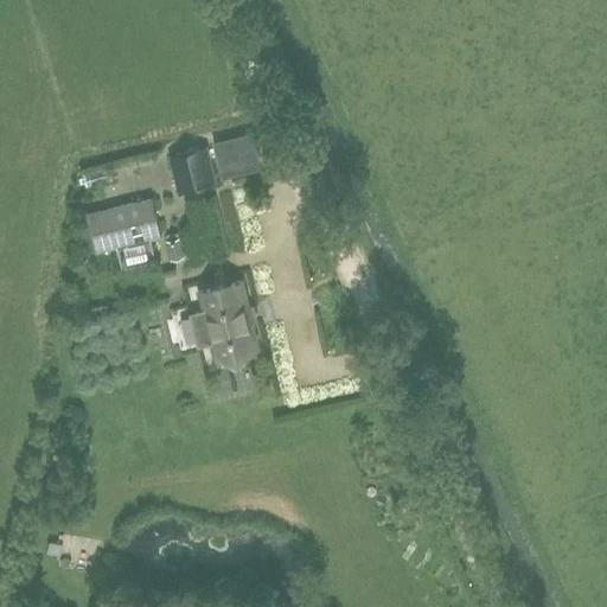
[(215,183),(205,146),(168,155),(178,192),(215,183)]
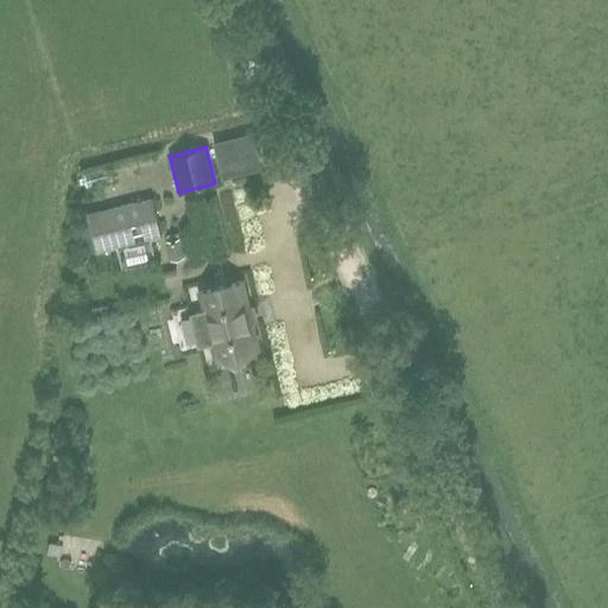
[(95,251),(162,236),(152,198),(87,213),(95,251)]
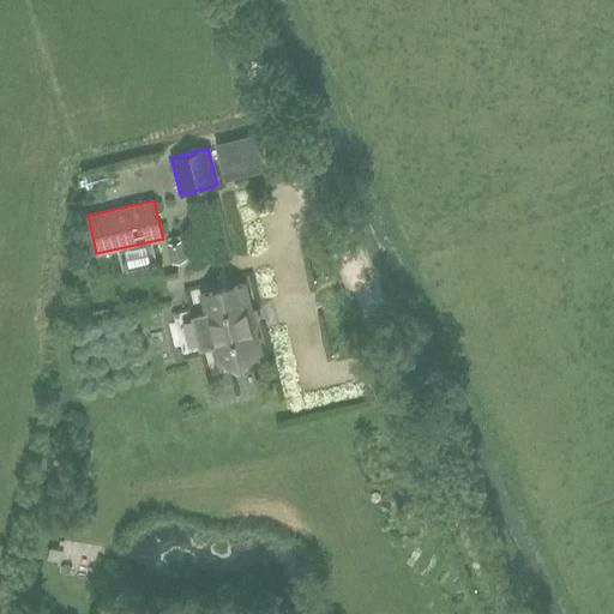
[(173,262),(186,258),(181,240),(169,244),(173,262)]
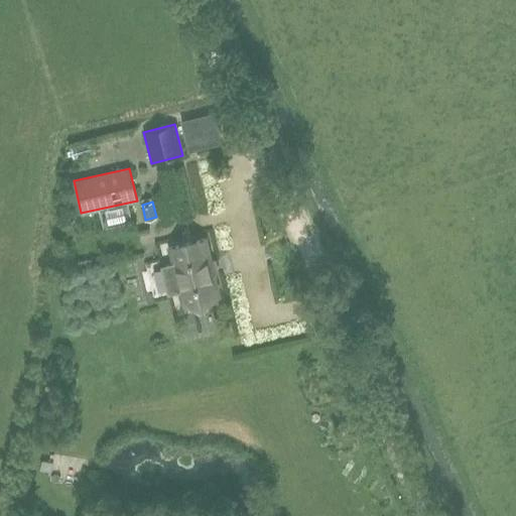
[(179,287),(183,303),(195,301),(196,302),(208,299),(207,298),(219,295),(213,273),(217,272),(216,272),(213,260),(214,259),(210,260),(205,238),(169,247),(173,263),(162,266),(168,289),(179,287)]
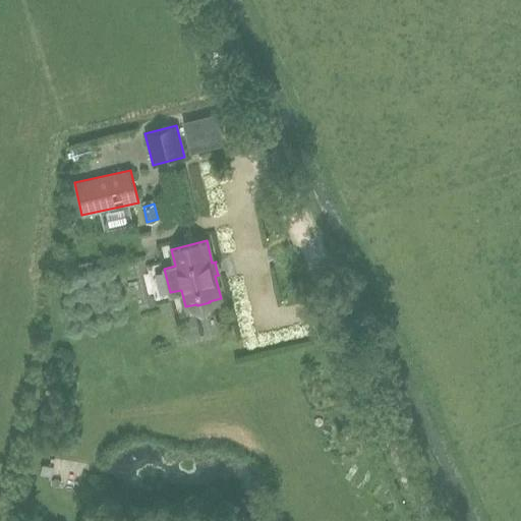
[(52,476),(53,467),(44,465),(42,475),(52,476)]
